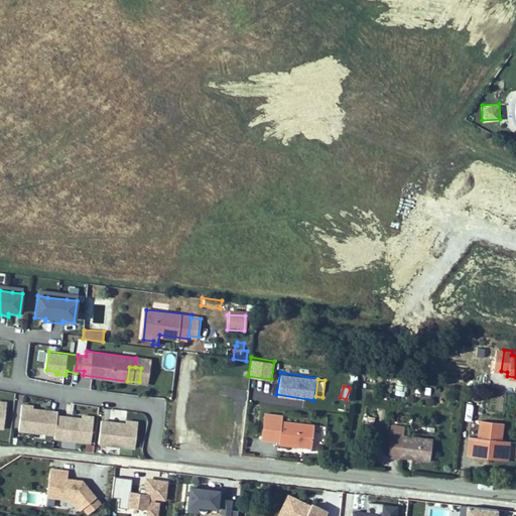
[(57,416),(57,413),(33,410),(33,407),(22,405),(19,431),(54,435),(57,416)]
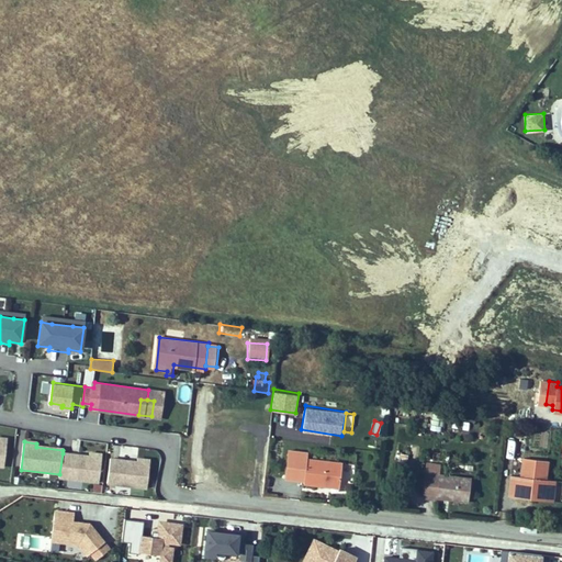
[(336,479),(339,459),(304,454),(304,452),(284,449),(281,474),(301,476),(301,480),(323,482),(323,480),(336,482),(336,479)]
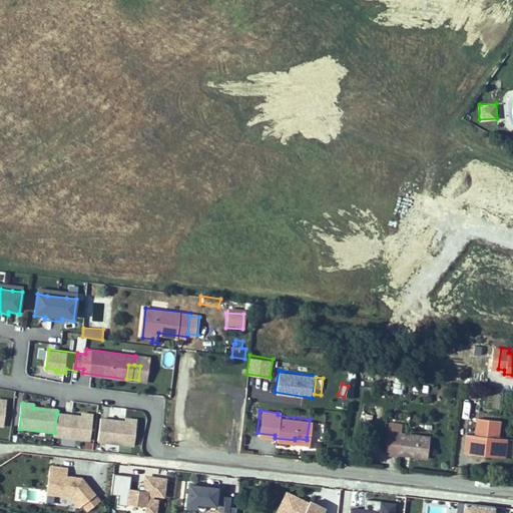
[(81,417),(57,414),(54,433),(54,437),(89,441),(93,416),(81,414),(81,417)]
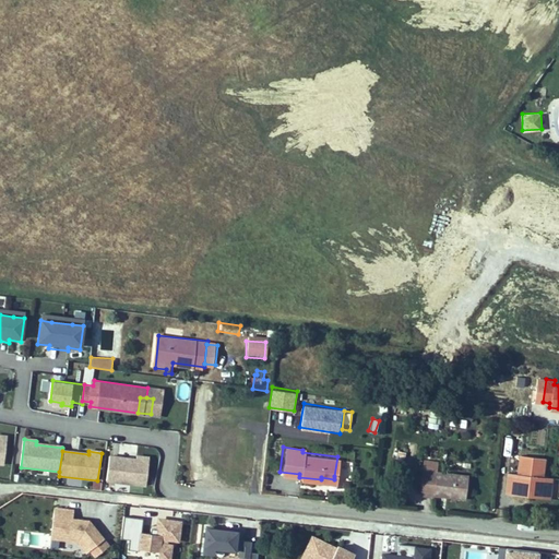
[(504,474),(542,479),(542,476),(539,476),(542,456),(519,454),(515,472),(504,471),(504,474)]
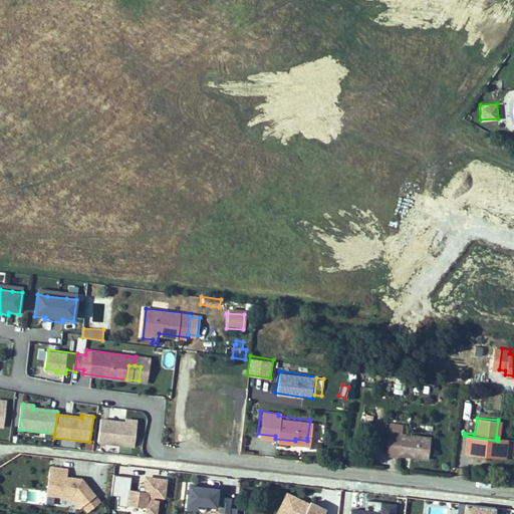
[(322,422),(310,420),(307,438),(320,439),(322,422)]
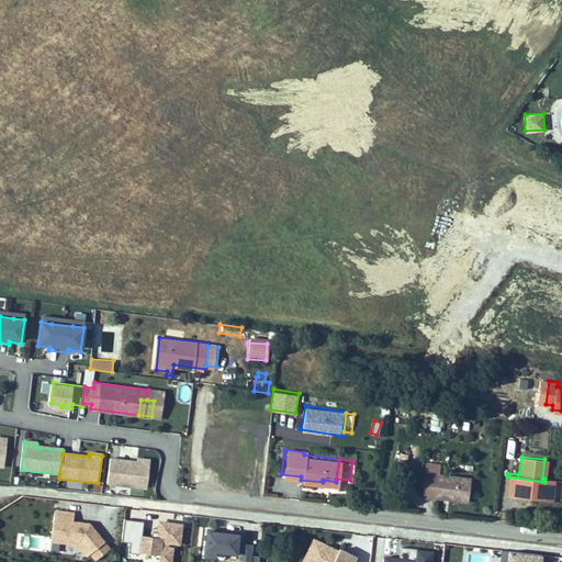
[(136,463),(110,460),(107,484),(146,490),(149,461),(136,460),(136,463)]
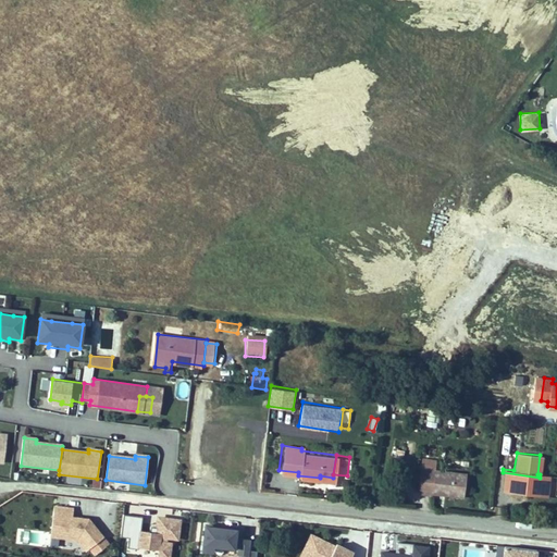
[(465,472),(419,466),(416,490),(461,496),(465,472)]
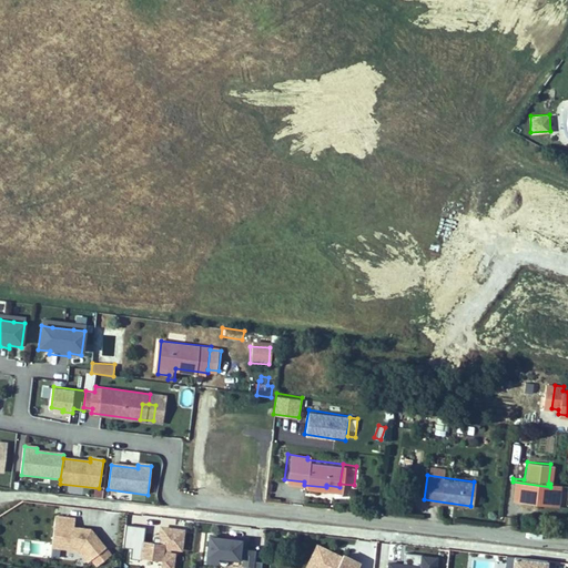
[(509,499),(520,501),(521,495),(535,497),(535,503),(548,505),(550,487),(513,482),(509,499)]
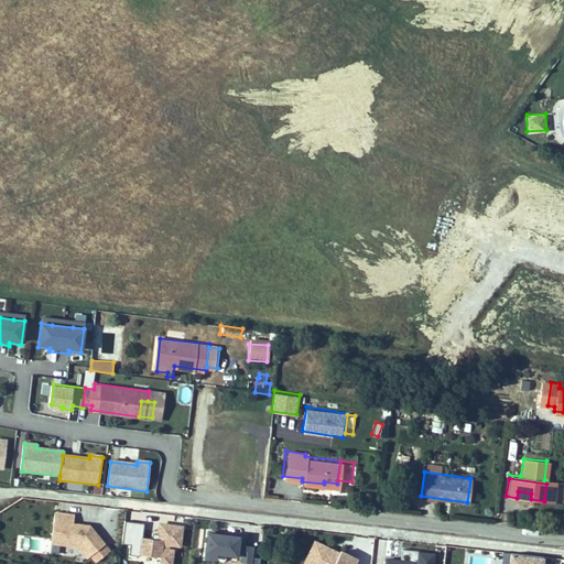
[(553,485),(546,484),(544,501),(551,502),(553,485)]
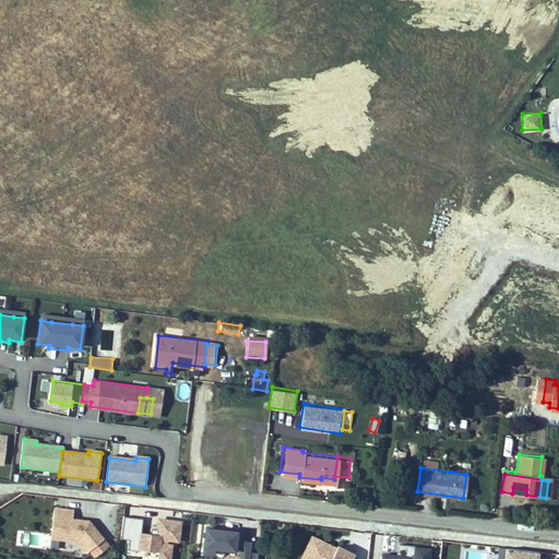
[(56,509),(54,527),(62,528),(60,539),(79,542),(87,554),(105,539),(91,522),(83,521),(83,523),(79,523),(79,520),(74,520),(75,511),(56,509)]
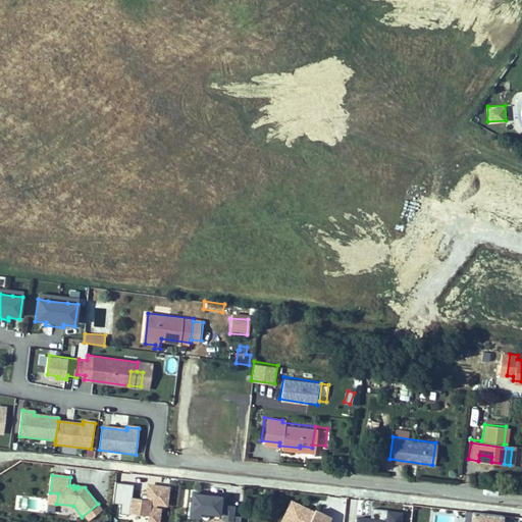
[(168,505),(170,483),(147,481),(145,496),(132,494),(133,482),(115,480),(113,501),(120,502),(119,511),(146,514),(145,521),(159,521),(161,504),(168,505)]
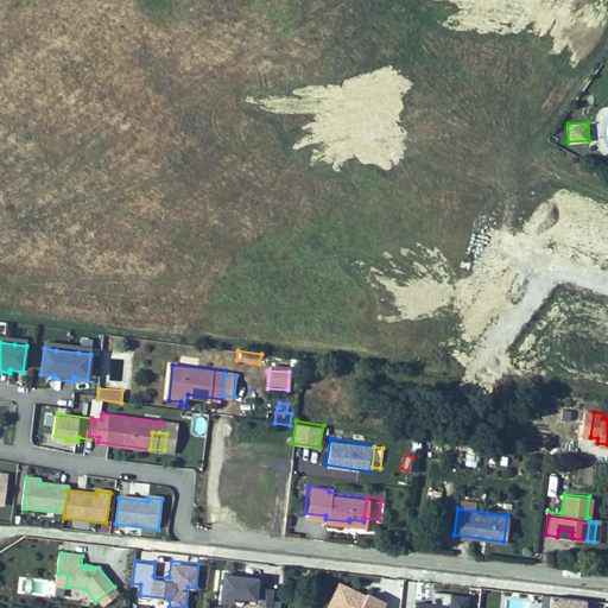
[(68,575),(58,574),(56,586),(65,587),(68,575)]
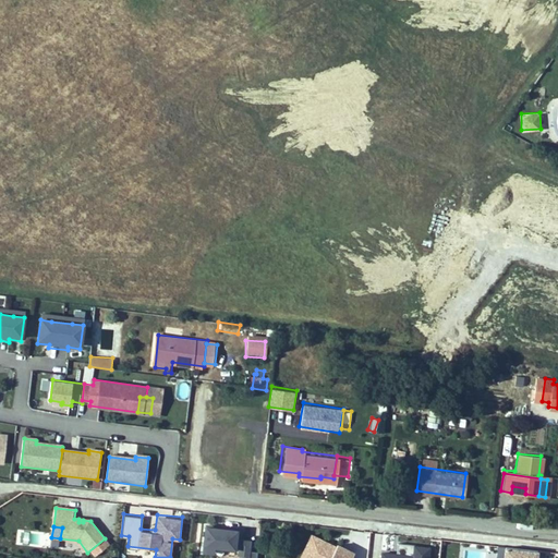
[(206,526),(203,552),(213,553),(214,547),(239,550),(239,556),(249,557),(251,541),(241,540),(242,531),(206,526)]
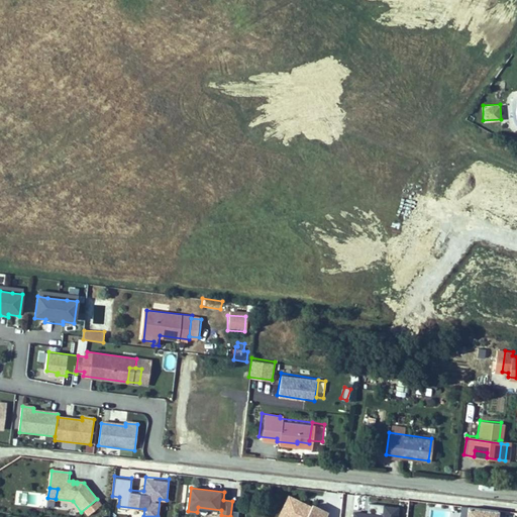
[(311,504),(310,506),(309,508),(303,505),(304,504),(288,496),(282,507),(287,510),(288,516),(324,516),(327,512),(311,504)]
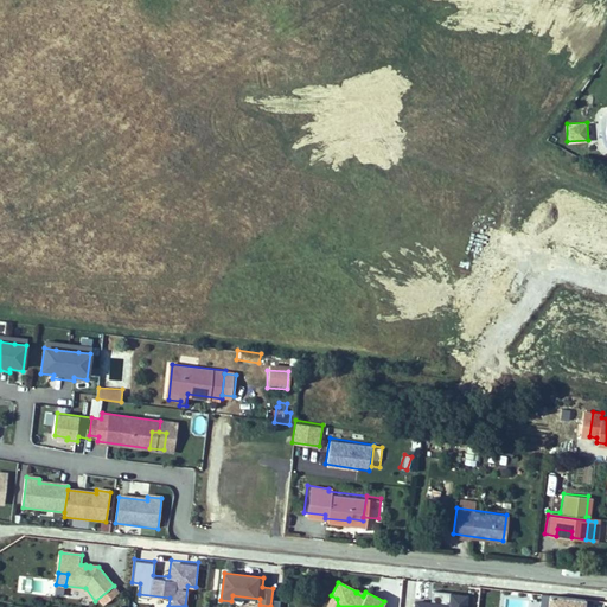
[(338,606),(337,599),(331,595),(325,606),(338,606)]
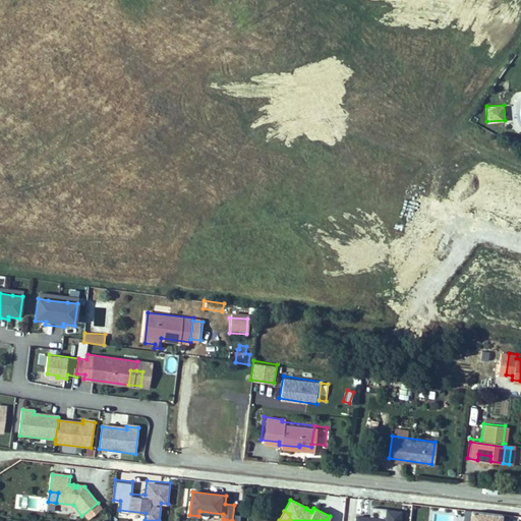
[(501,520),(502,515),(472,511),(470,520),(501,520)]
